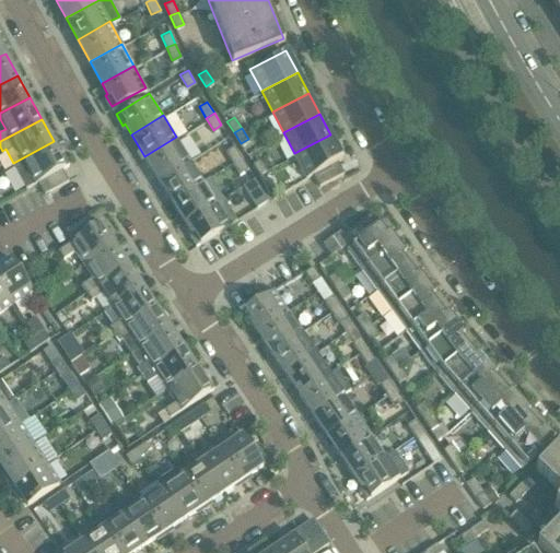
[(330,134),(294,153),(305,175),(313,172),(318,184),(343,171),(337,159),(341,156),(330,134)]
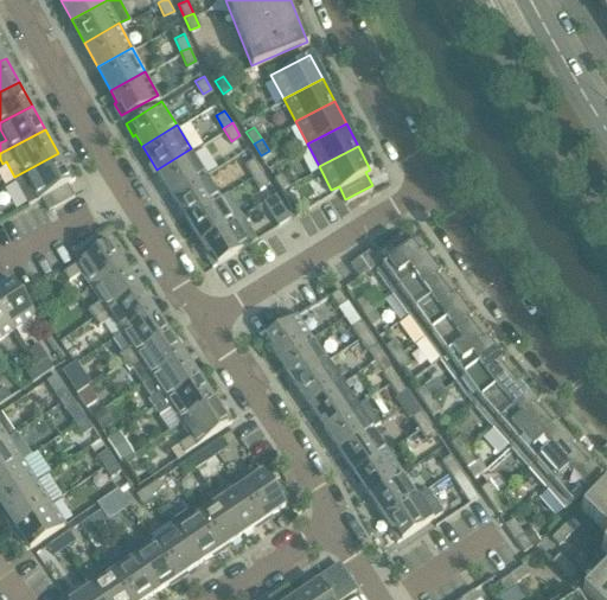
[(157,170),(171,192),(205,171),(191,148),(157,170)]
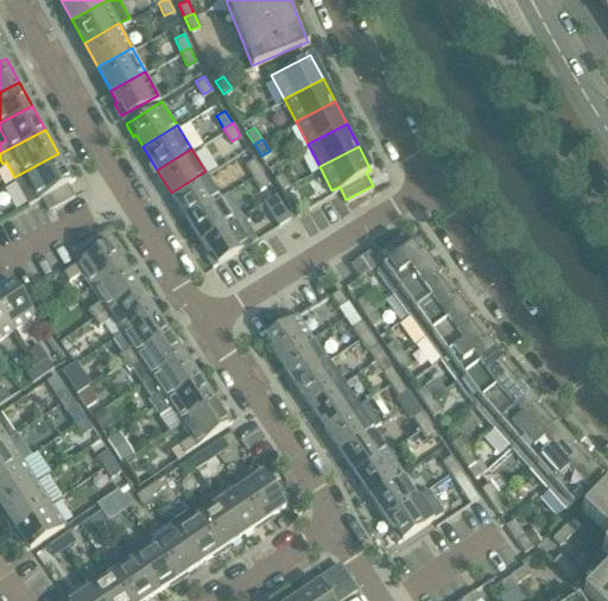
[(14,177),(11,179),(24,204),(40,195),(48,208),(74,194),(67,181),(74,177),(68,164),(64,165),(58,153),(14,177)]
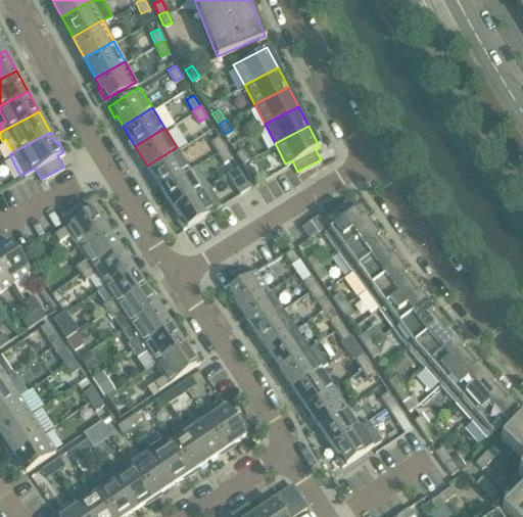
[(210,139),(217,150),(225,145),(218,134),(210,139)]
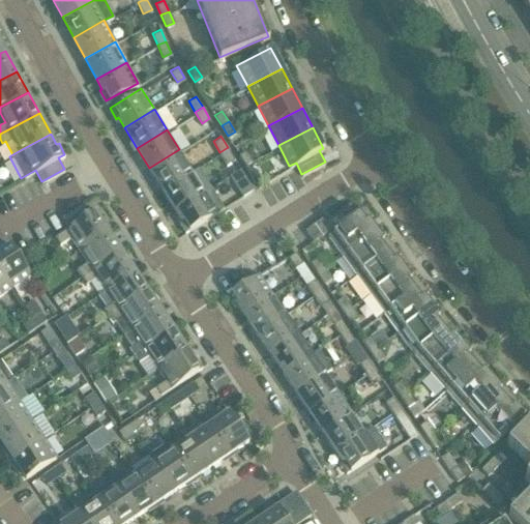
[(228,147),(219,152),(227,163),(234,158),(228,147)]
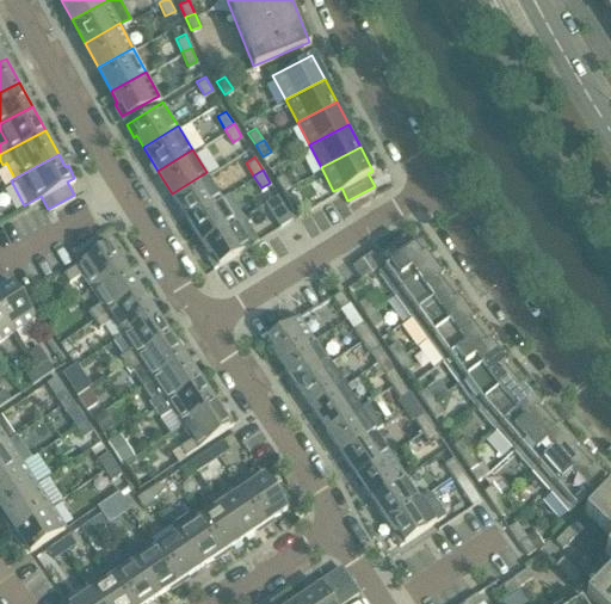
[(275,177),(282,189),(290,184),(283,171),(275,177)]
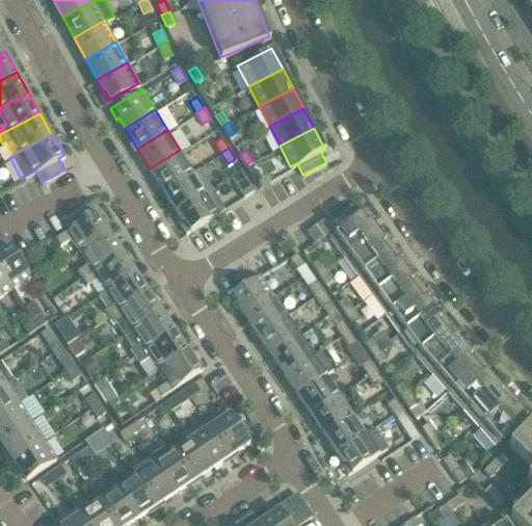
[(150,168),(162,188),(192,171),(180,150),(150,168)]
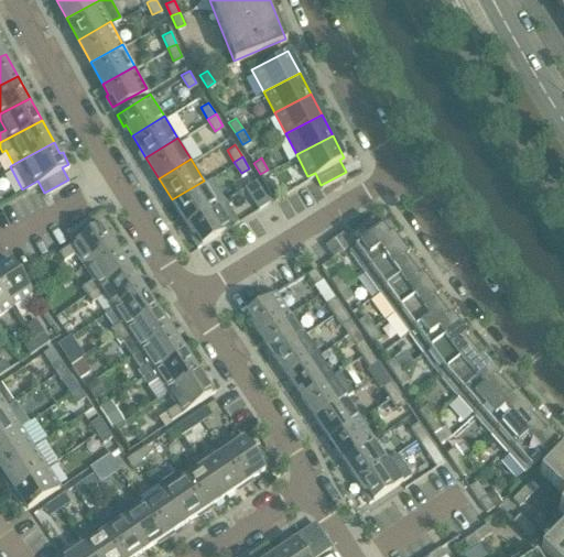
[(172,199),(185,221),(225,197),(212,176),(204,181),(172,199)]
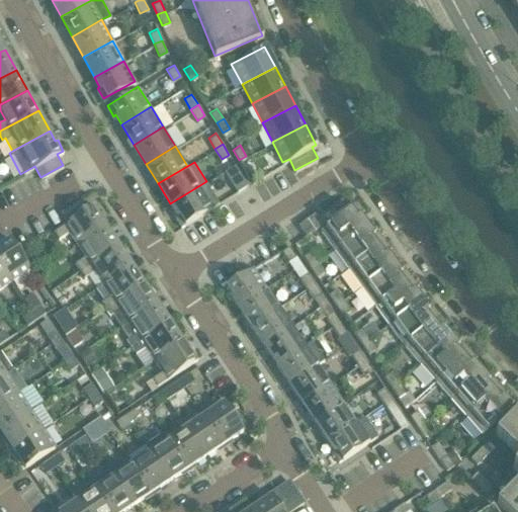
[(235,163),(225,170),(237,190),(247,183),(235,163)]
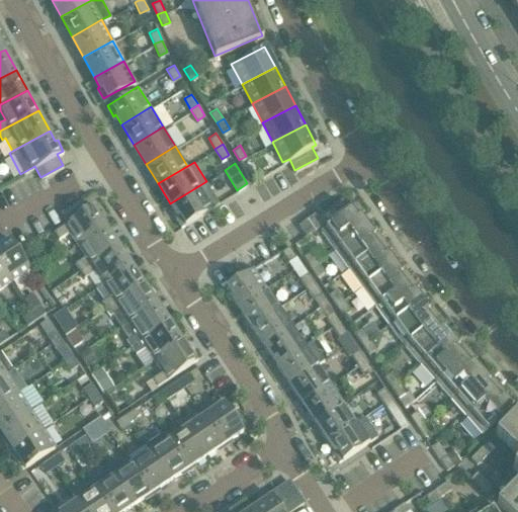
[(206,181),(170,203),(176,214),(174,215),(180,225),(219,201),(206,181)]
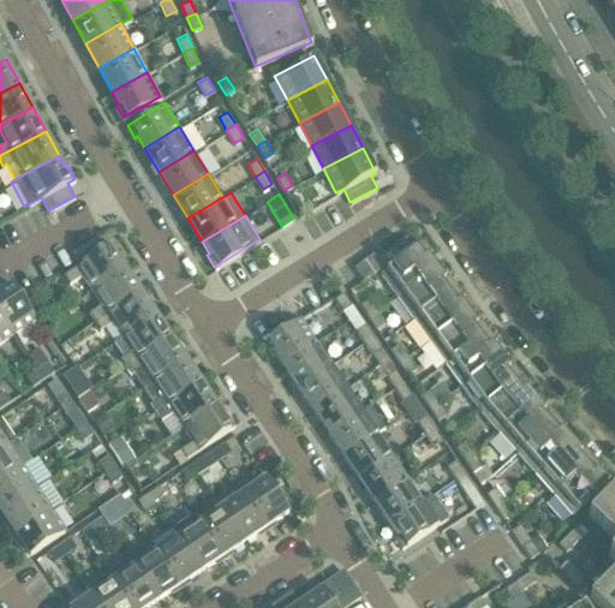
[(81,273),(91,287),(124,266),(117,254),(119,252),(111,240),(105,245),(96,233),(71,250),(79,262),(63,273),(69,281),(81,273)]
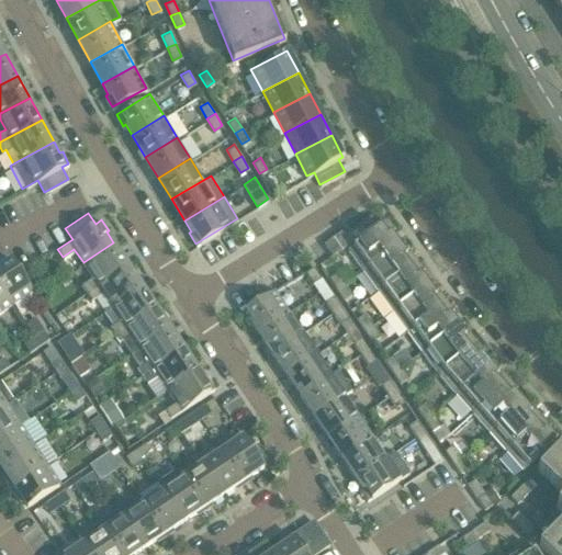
[(347,248),(362,269),(397,242),(394,245),(386,235),(393,229),(386,219),(380,224),(371,213),(345,233),(350,240),(352,244),(347,248)]
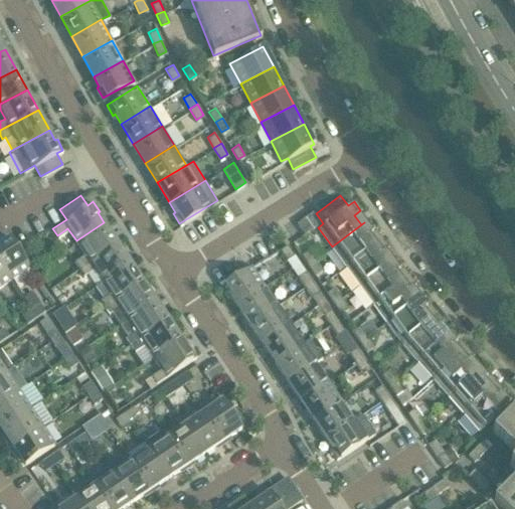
[(304,232),(321,220),(316,213),(313,210),(297,221),(304,232)]
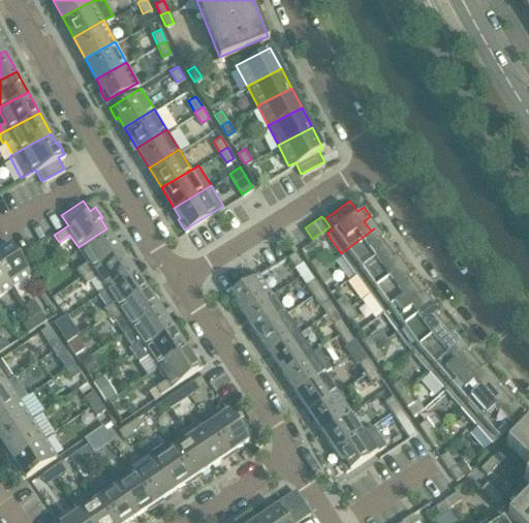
[(76,267),(81,274),(120,248),(106,228),(79,247),(87,260),(76,267)]
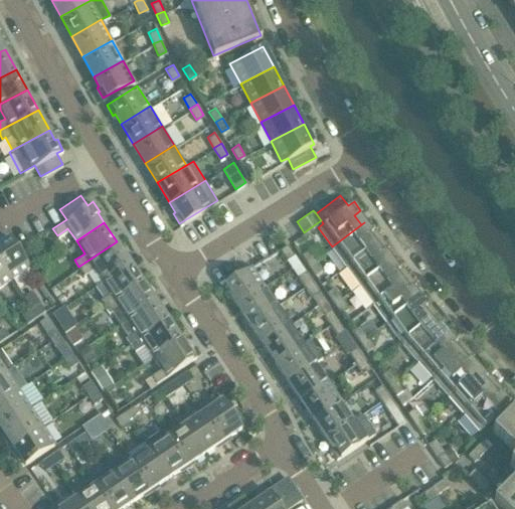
[(332,246),(345,265),(381,239),(374,230),(368,234),(361,225),(364,223),(364,222),(332,246)]
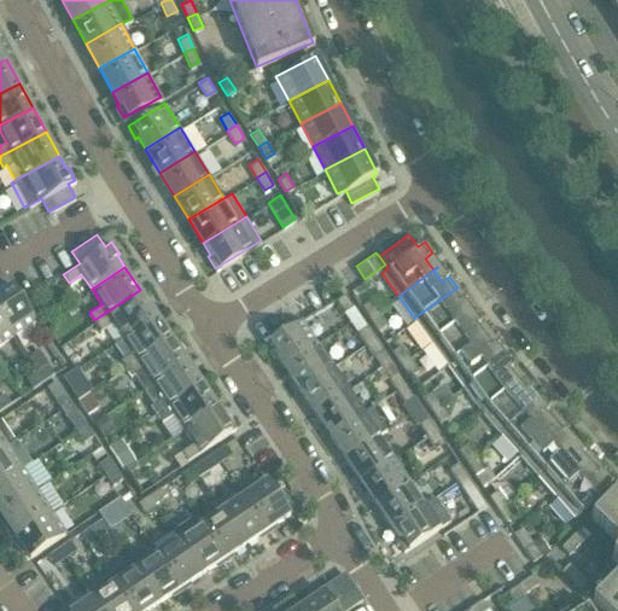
[(0,314),(12,333),(35,319),(9,280),(0,285),(0,314)]
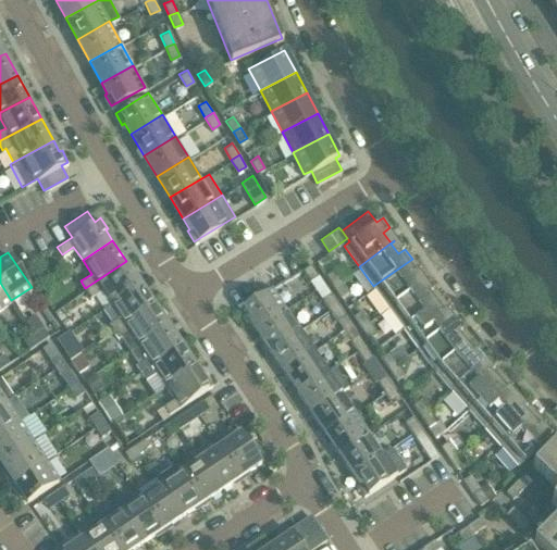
[(373,286),(388,307),(423,280),(419,283),(412,273),(419,267),(412,259),(373,286)]
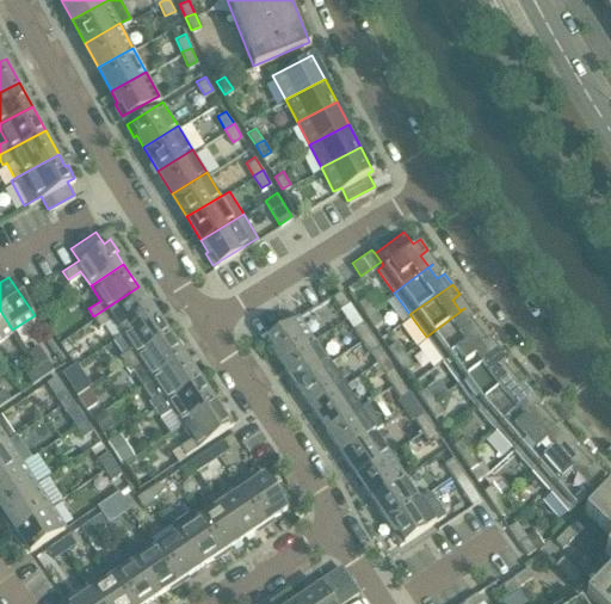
[(111,316),(121,331),(154,309),(139,287),(93,316),(99,325),(111,316)]
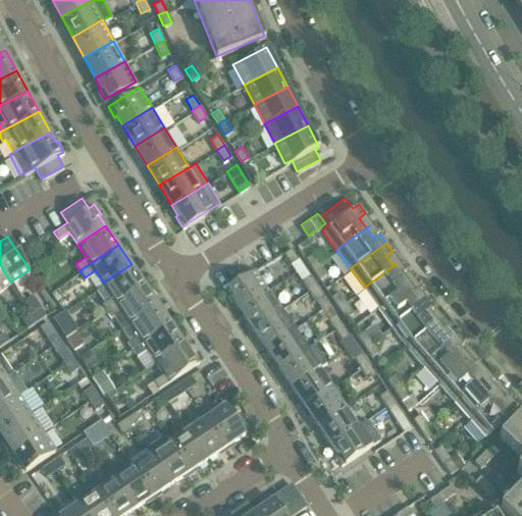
[(283,251),(291,262),(298,257),(291,246),(283,251)]
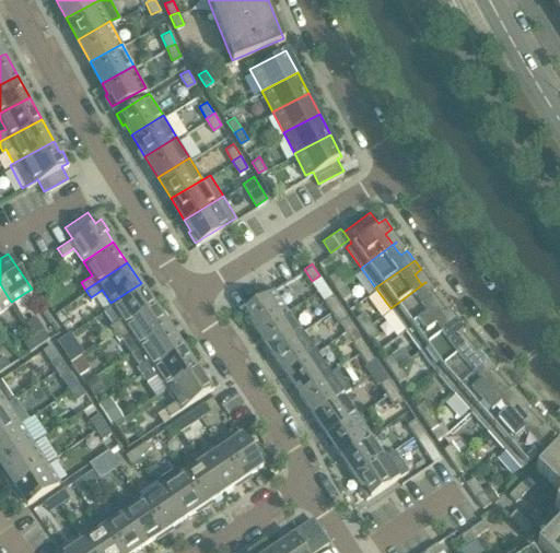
[(327,274),(335,286),(342,281),(335,269),(327,274)]
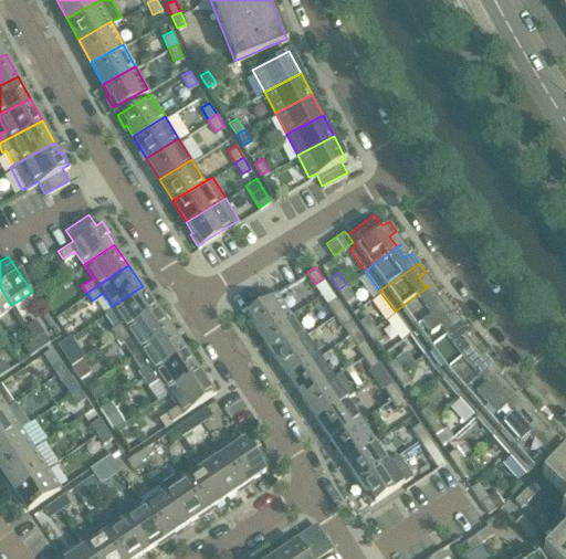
[(346,284),(338,289),(346,301),(354,295),(346,284)]
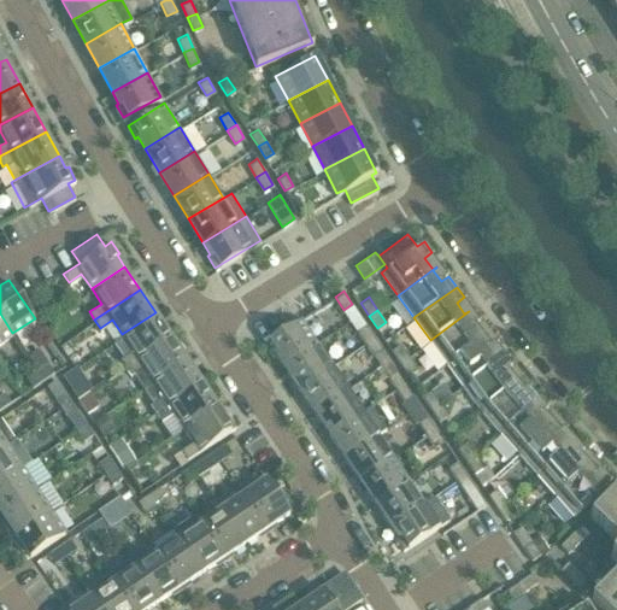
[(430,340),(446,362),(489,330),(481,320),(474,326),(465,315),(469,312),(469,311),(430,340)]
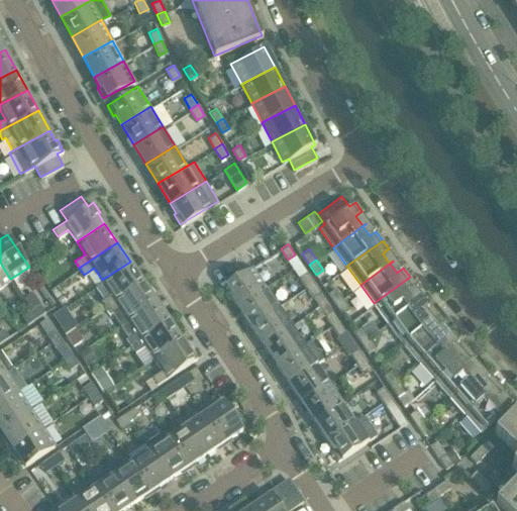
[(100,299),(105,306),(142,281),(130,262),(102,280),(95,285),(103,297),(100,299)]
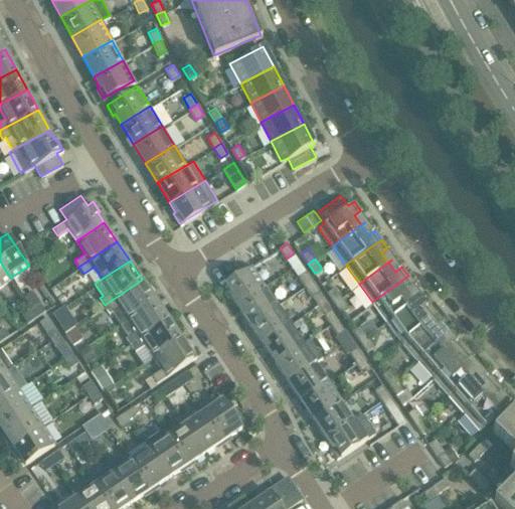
[(0,284),(10,278),(0,262),(0,284)]
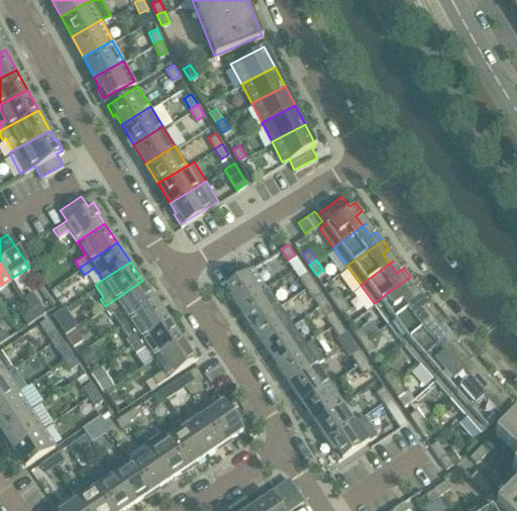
[(230,295),(236,304),(265,286),(251,266),(225,284),(221,287),(228,297),(230,295)]
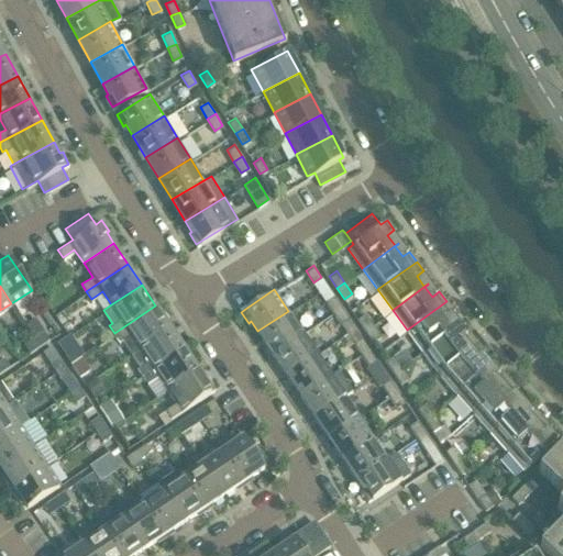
[(326,300),(333,311),(341,306),(333,295),(326,300)]
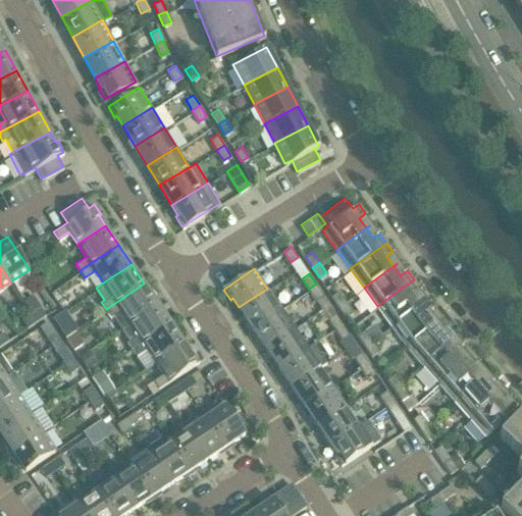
[(377,306),(390,325),(424,301),(423,301),(420,303),(414,294),(420,289),(414,279),(377,306)]
